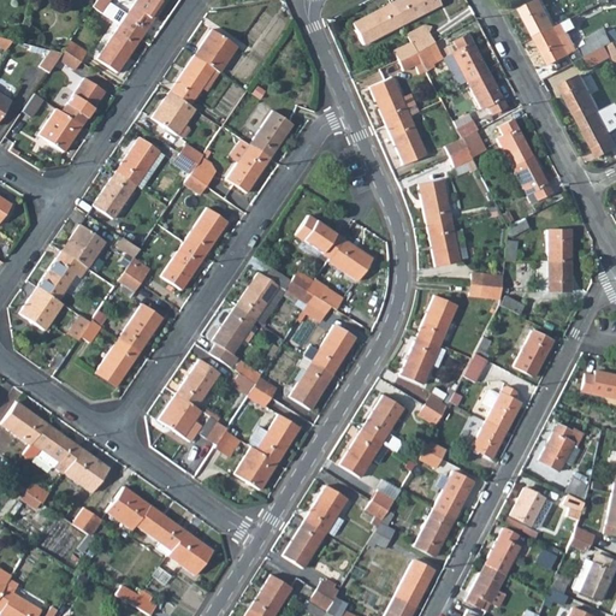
[(108,0),(95,0),(92,7),(105,16),(110,9),(105,6),(108,0)]
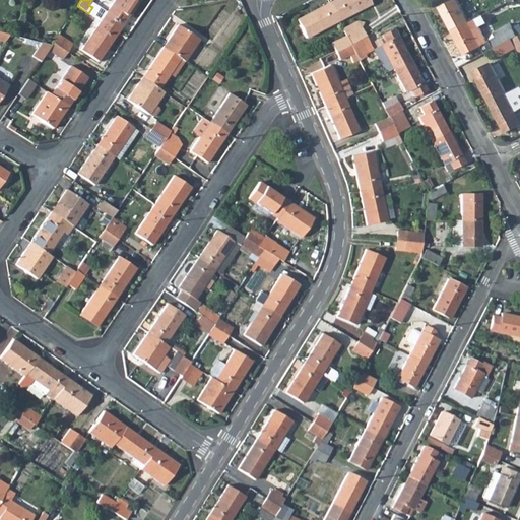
[(114,0),(100,21),(117,33),(139,0),(114,0)]
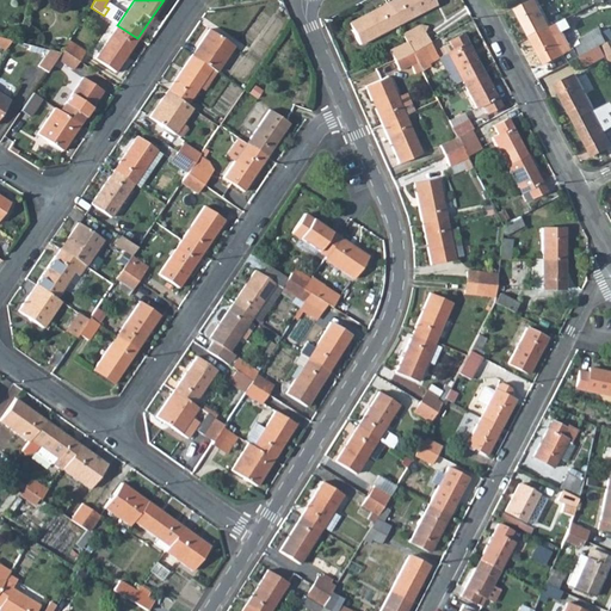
[(432,0),(393,0),(387,4),(397,24),(436,5),(432,0)]
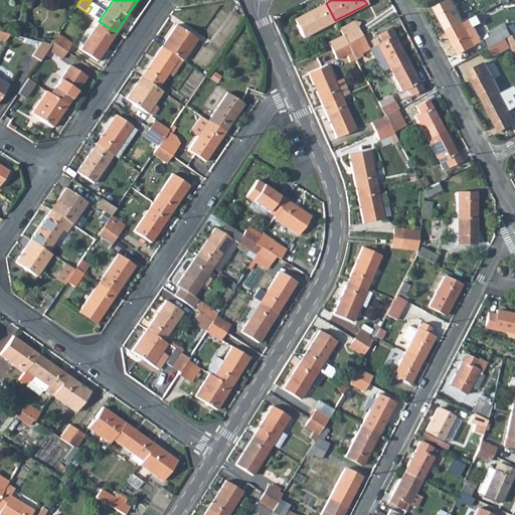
[(451,0),(436,8),(448,30),(465,22),(454,0),(451,0)]
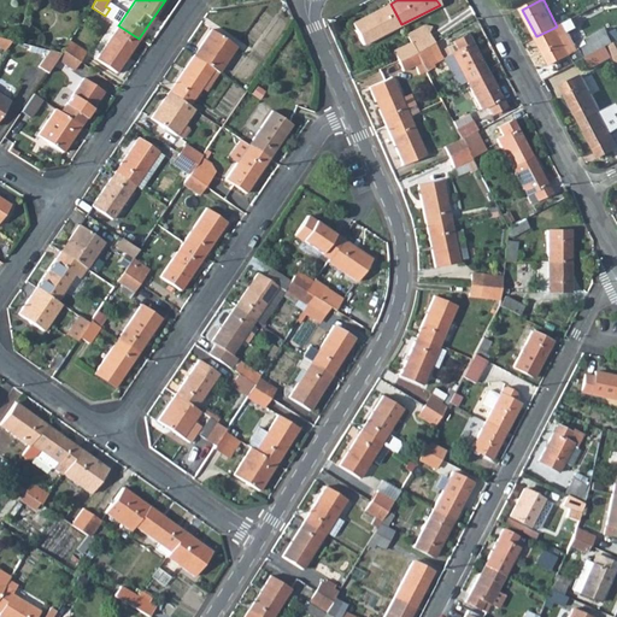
[(352,24),(363,45),(401,24),(391,4),(352,24)]
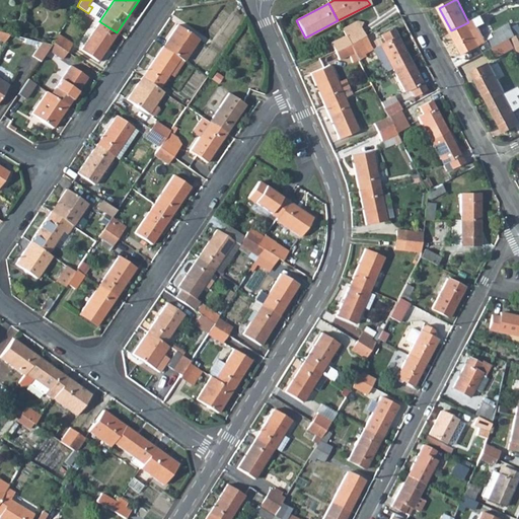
[(451,30),(463,54),(480,46),(470,25),(477,22),(475,18),(468,22),(451,30)]
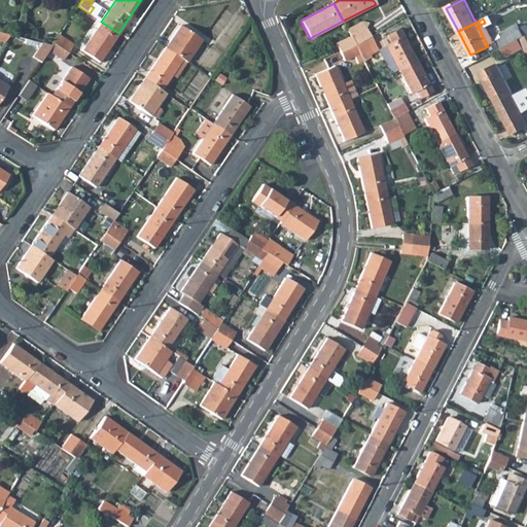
[(99,63),(118,33),(101,22),(81,50),(99,63)]
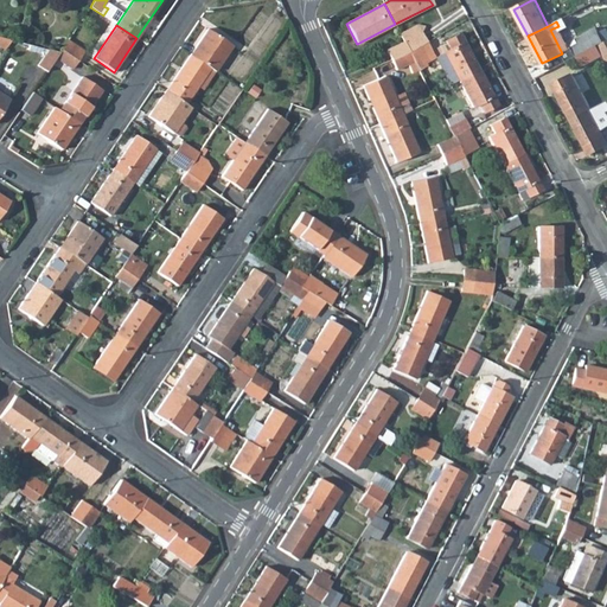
[(416,25),(400,33),(403,42),(421,32),(425,26),(416,25)]
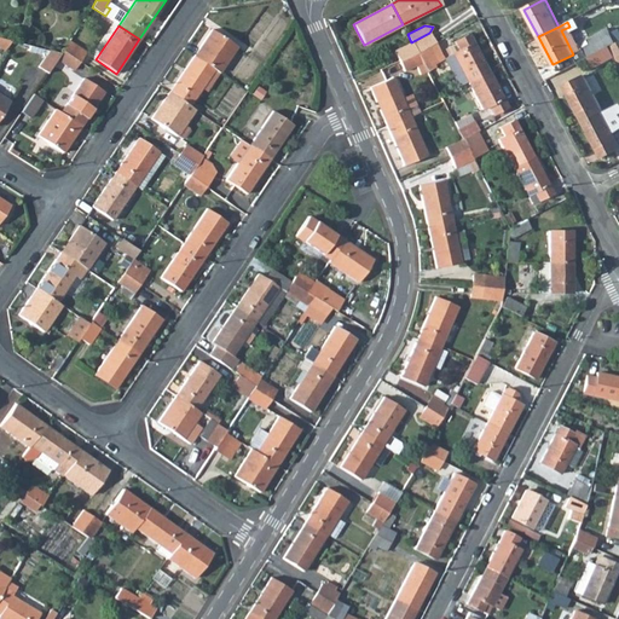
[(573,55),(578,63),(589,57),(583,47),(580,50),(570,27),(561,30),(573,55)]
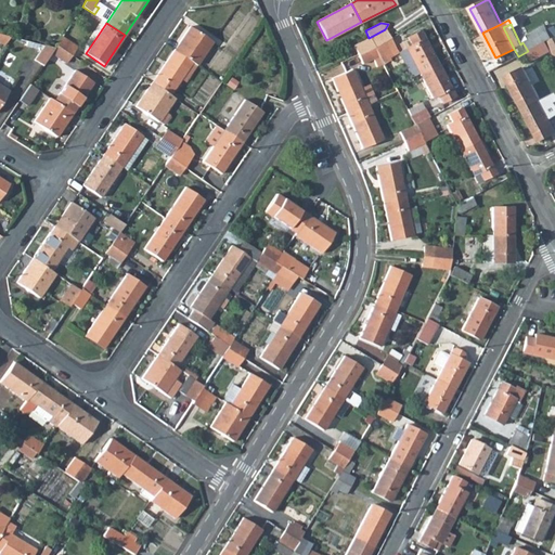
[(523,42),(528,51),(540,44),(546,41),(554,36),(554,25),(547,29),(545,25),(527,35),(529,39),(523,42)]
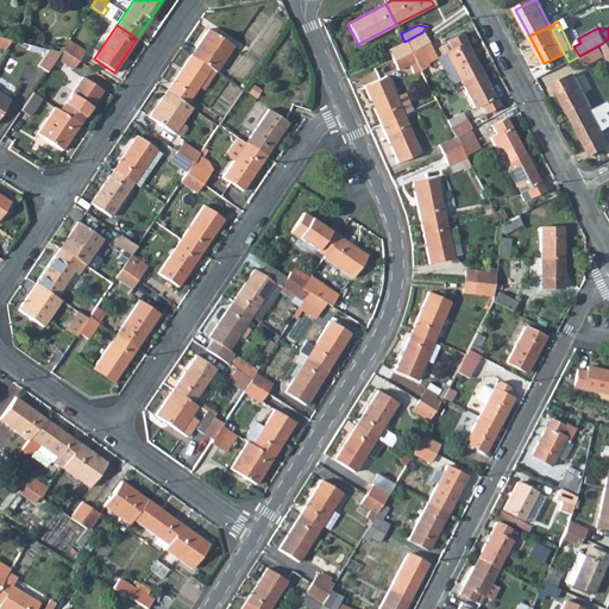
[(208,30),(190,56),(209,69),(215,73),(232,46),(208,30)]
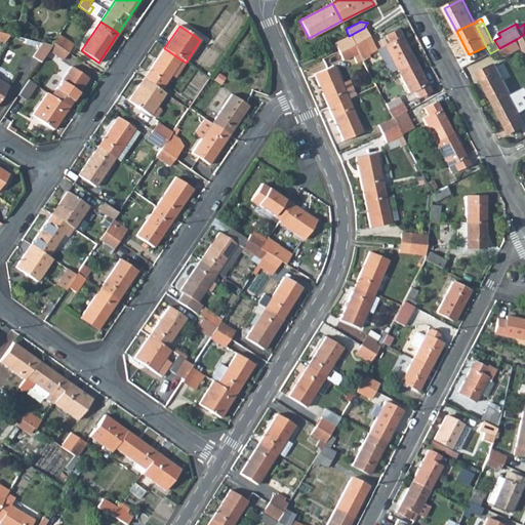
[(354,45),(369,37),(364,28),(349,36),(354,45)]
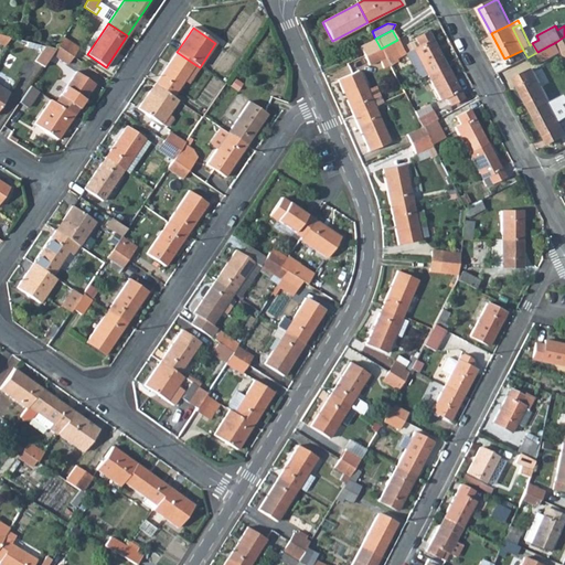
[(418,78),(426,75),(445,65),(427,32),(414,39),(418,48),(405,54),(418,78)]
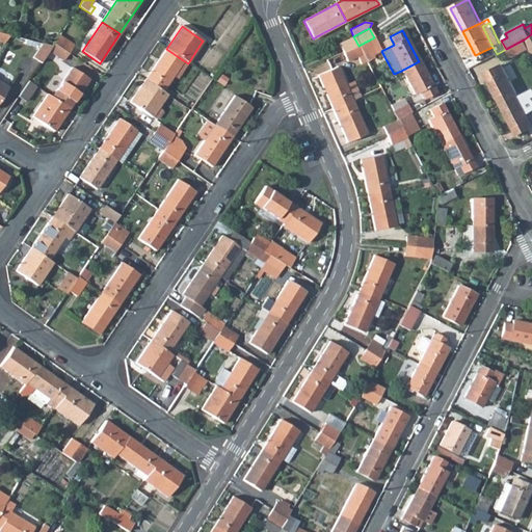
[(0,33),(0,41),(4,44),(9,35),(0,33)]
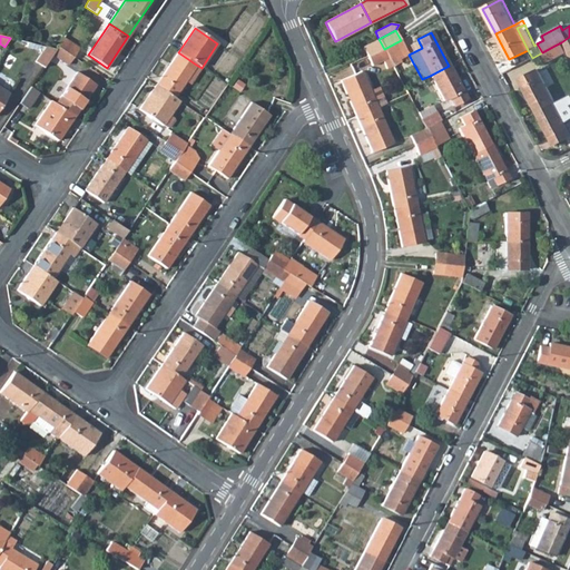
[(57,47),(72,57),(78,48),(64,38),(57,47)]
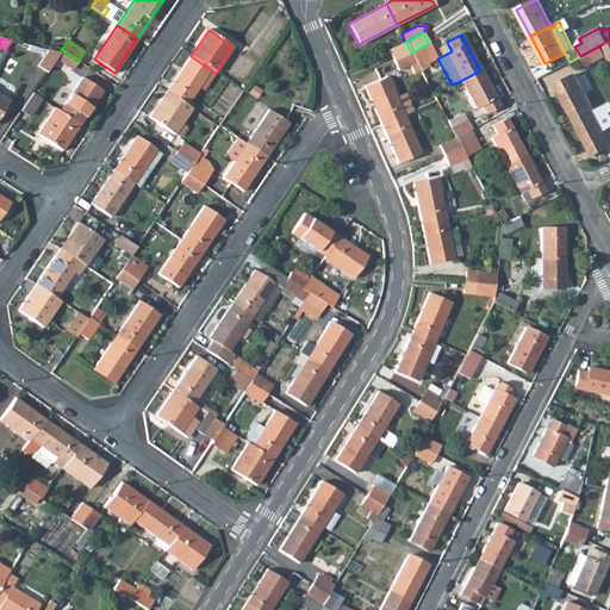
[(393,61),(411,53),(405,42),(388,49),(393,61)]
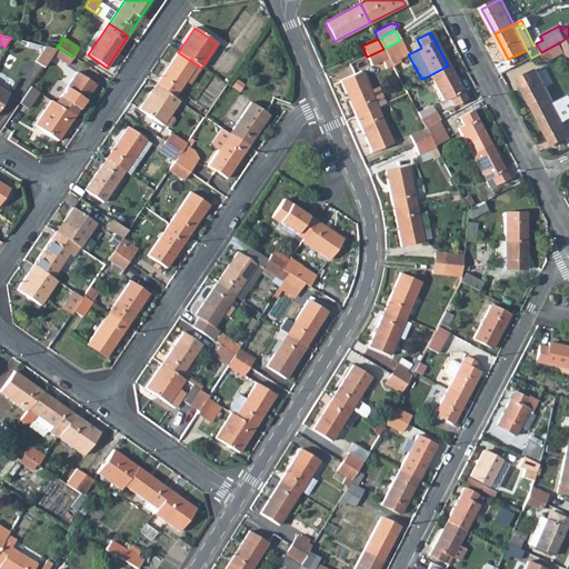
[(406,51),(400,40),(383,49),(392,67),(400,62),(399,59),(397,56),(406,51)]
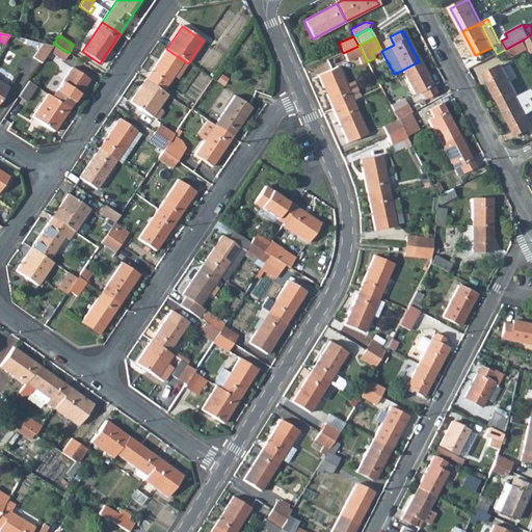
[(23,40),(22,44),(32,46),(38,49),(42,44),(23,40)]
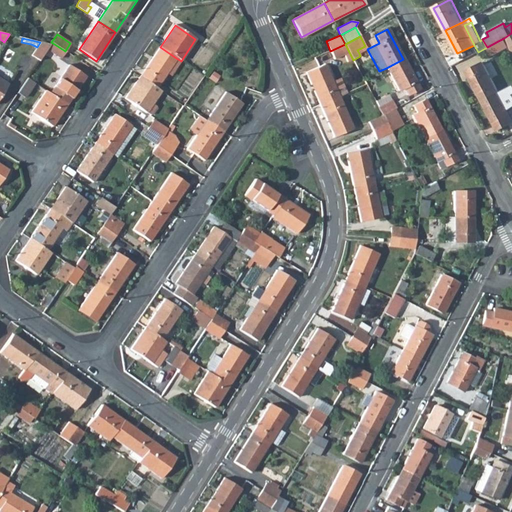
[(507,44),(504,38),(498,41),(501,47),(507,44)]
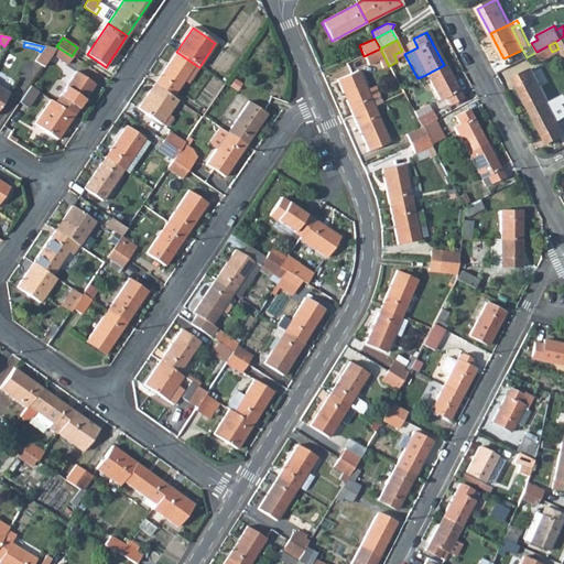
[(43,67),(51,55),(55,50),(44,46),(41,52),(34,62),(43,67)]
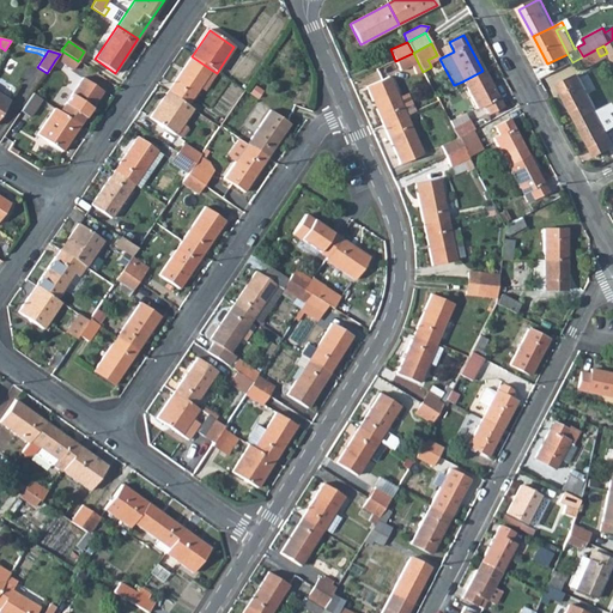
[(72,71),(78,61),(61,50),(60,54),(55,60),(72,71)]
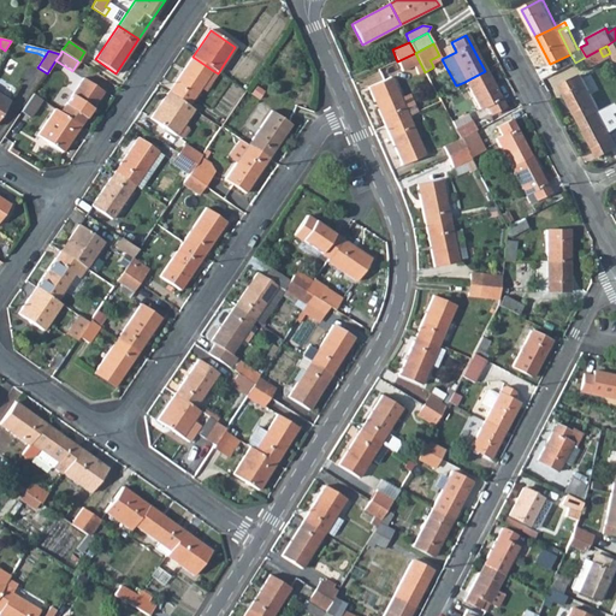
[(419,75),(425,72),(415,53),(397,61),(402,71),(414,66),(419,75)]
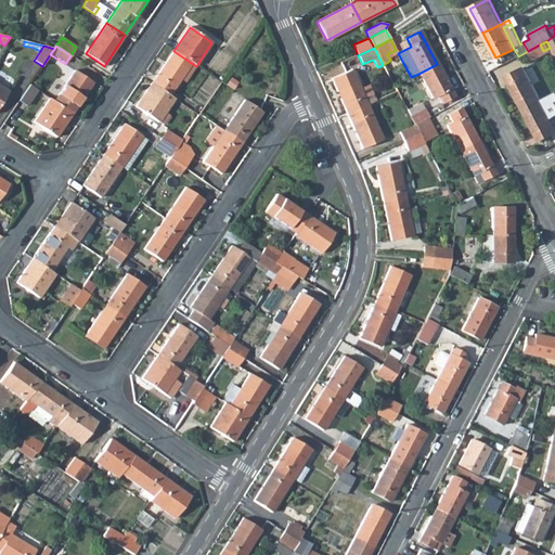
[(173,51),(151,84),(169,95),(180,79),(191,63),(173,51)]
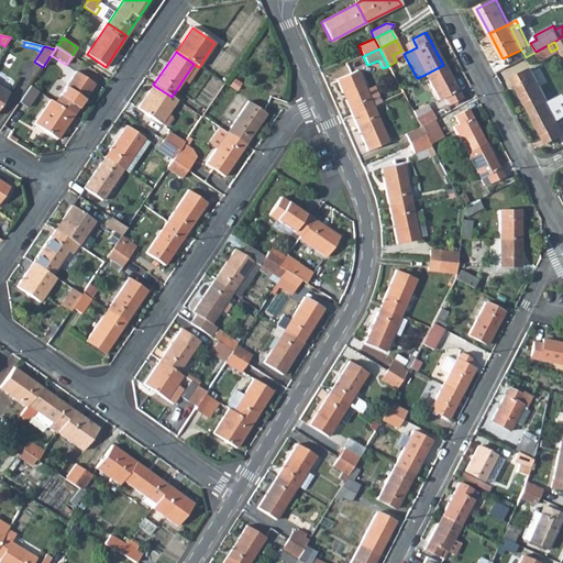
[(194,64),(183,80),(187,84),(199,67),(194,64)]
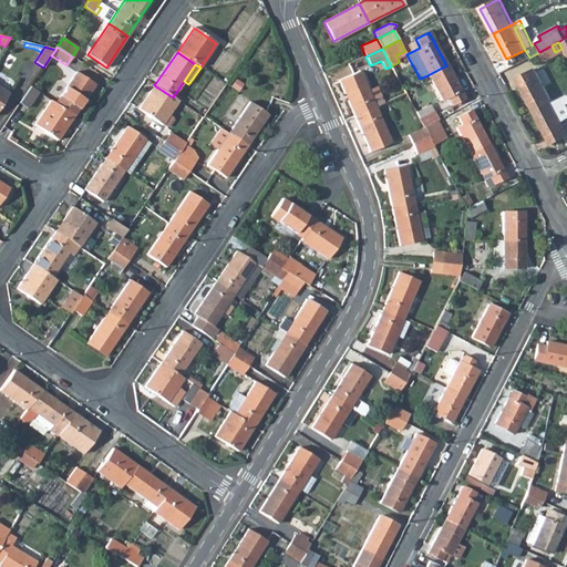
[(464,99),(446,65),(428,75),(441,101),(446,98),(451,105),(464,99)]
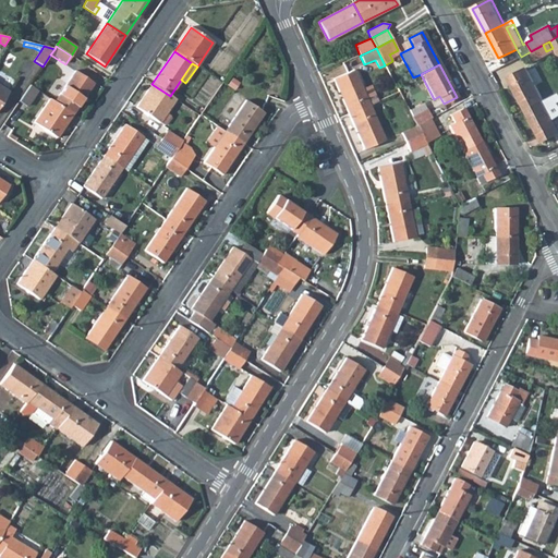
[(508,76),(525,110),(544,100),(526,67),(508,76)]
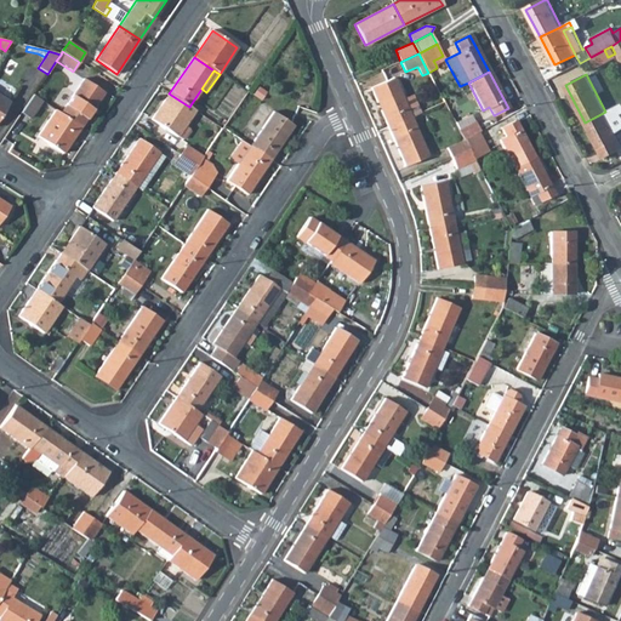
[(599,77),(593,80),(602,95),(608,91),(599,77)]
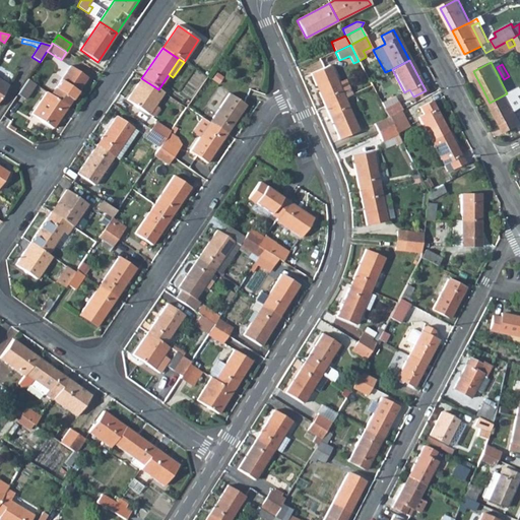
[(70,66),(50,94),(67,107),(86,77),(70,66)]
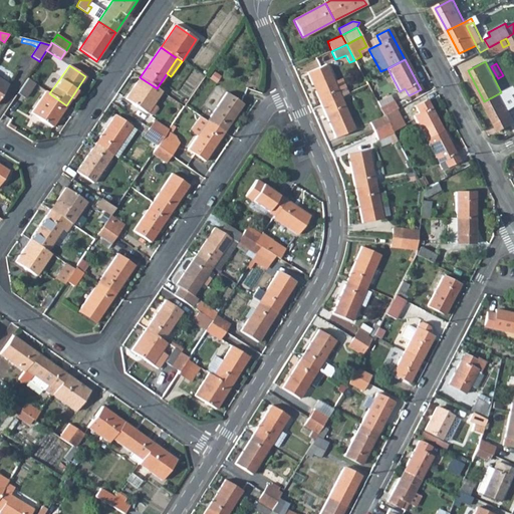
[(306,73),(321,105),(339,96),(347,93),(341,80),(338,79),(333,82),(325,65),(306,73)]
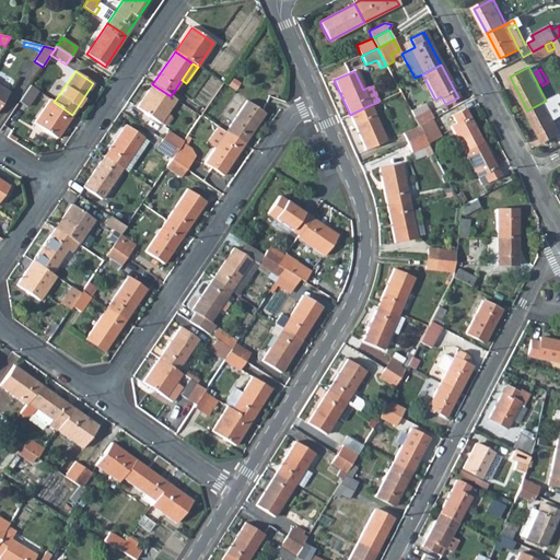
[(175,100),(171,96),(152,84),(137,108),(160,124),(160,123),(166,114),(175,100)]
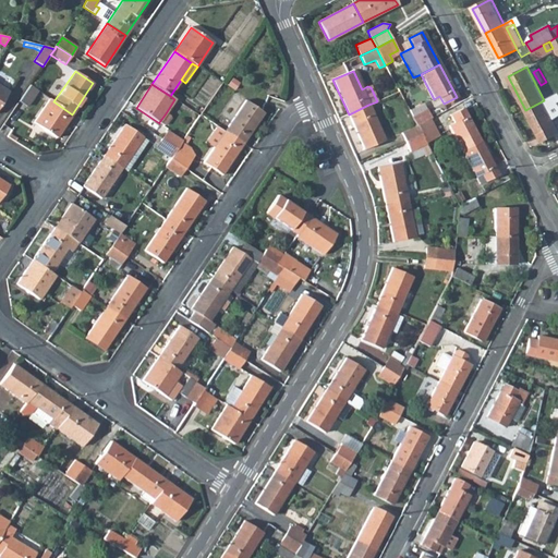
[(29,85),(19,101),(27,107),(37,91),(29,85)]
